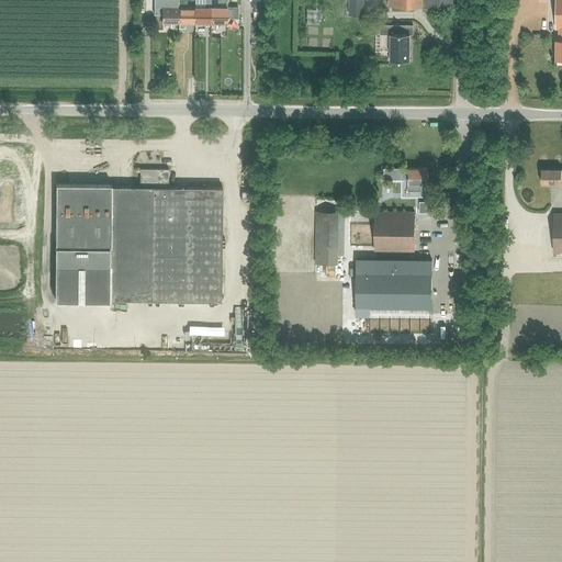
[(178,24),(178,0),(154,0),(154,14),(163,15),(161,23),(178,24)]
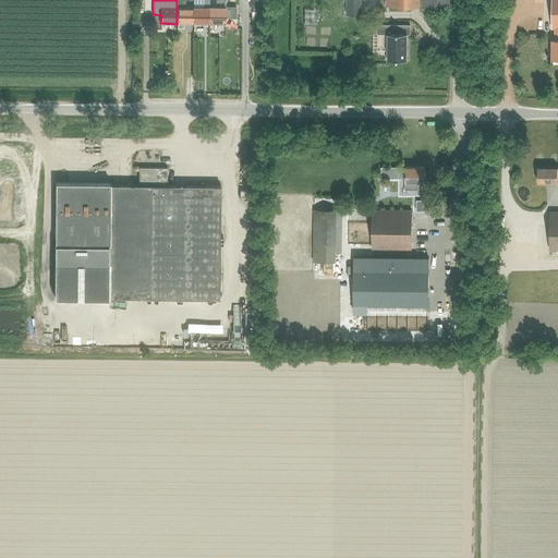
[(185,1),(185,0),(177,0),(177,24),(193,24),(193,8),(185,8),(185,1)]
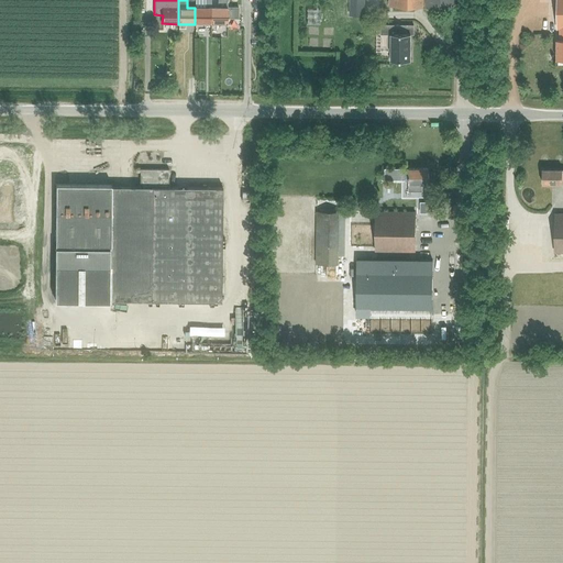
[(210,24),(210,0),(195,0),(195,1),(195,8),(195,24),(210,24)]
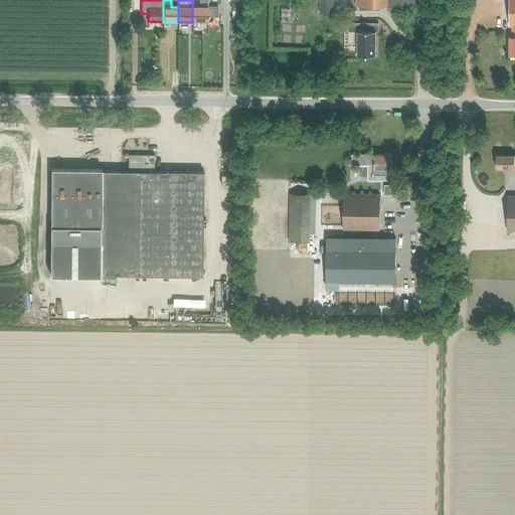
[(199,0),(199,7),(193,7),(193,0),(192,0),(192,22),(207,22),(207,16),(217,17),(218,7),(207,7),(207,0),(199,0)]
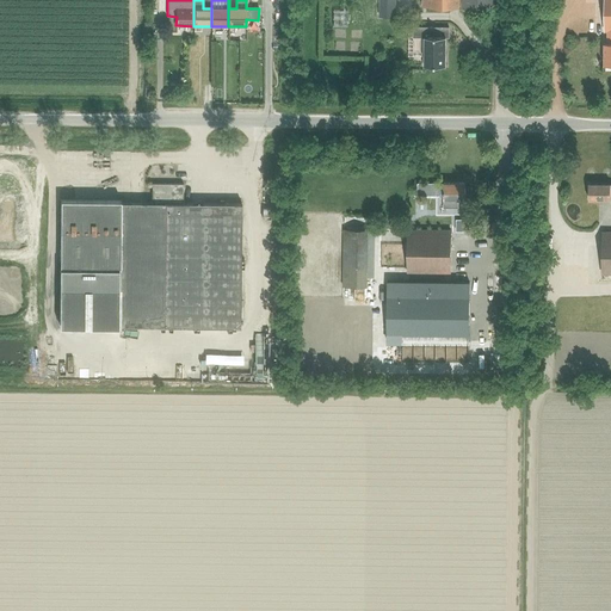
[(449,37),(449,28),(413,28),(413,37),(421,37),(421,38),(421,51),(424,51),(424,66),(445,66),(445,37),(449,37)]
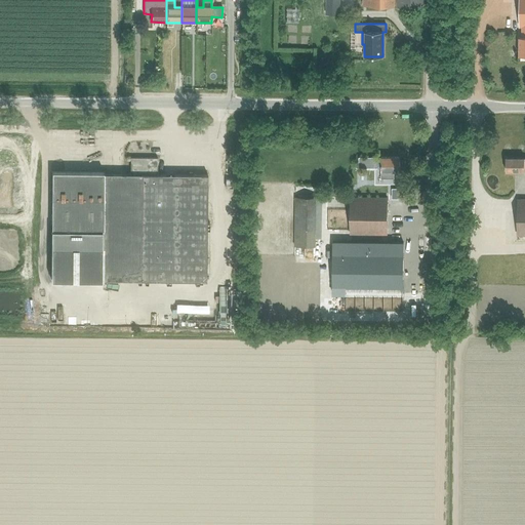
[(380,158),(374,158),(374,167),(380,167),(380,178),(394,178),(394,170),(400,170),(400,157),(380,157),(380,158)]
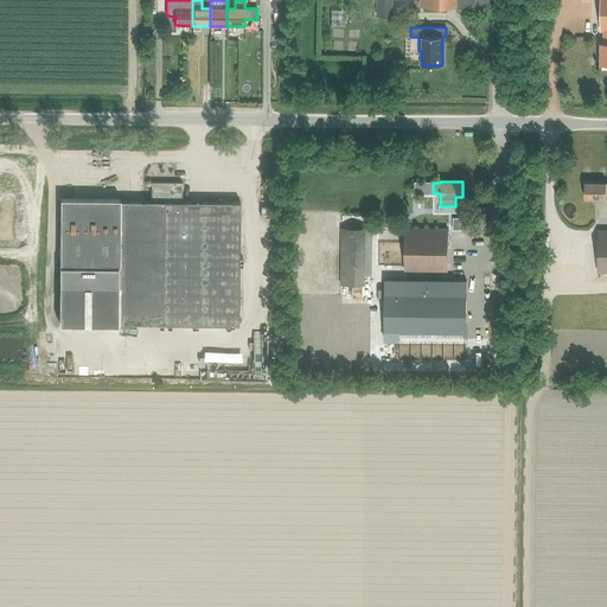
[(606,181),(585,183),(585,198),(606,198),(606,195),(606,193),(606,181)]
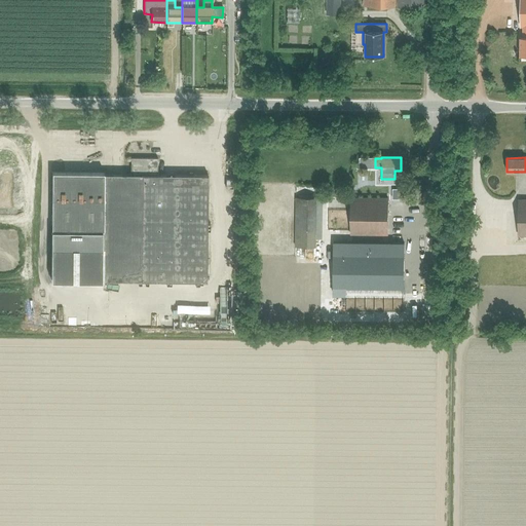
[(103,282),(207,283),(208,176),(157,175),(157,158),(130,158),(130,175),(104,175),(104,174),(52,173),(51,282),(103,283),(103,282)]
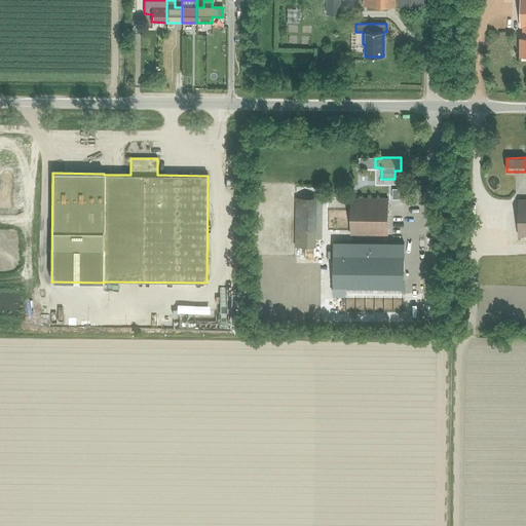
[(341,177),(340,165),(332,166),(333,177),(341,177)]
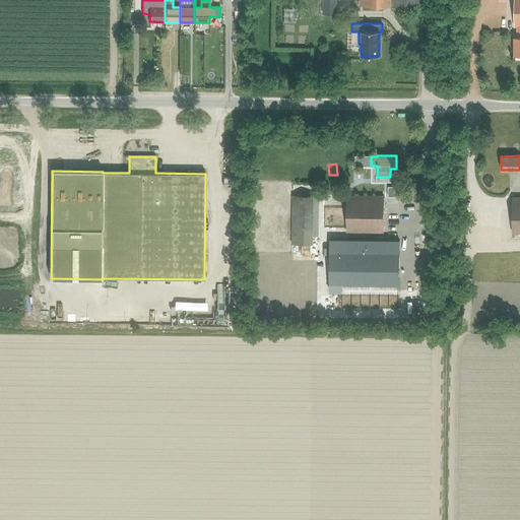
[(313,246),(313,195),(291,195),(291,246),(313,246)]
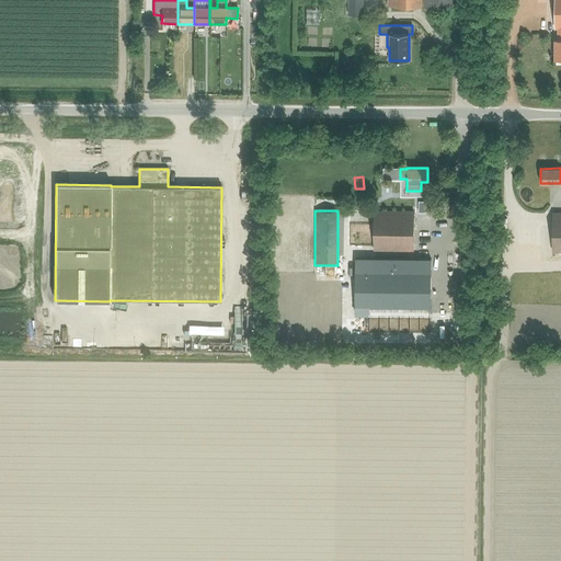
[(413,250),(414,212),(375,212),(374,250),(413,250)]
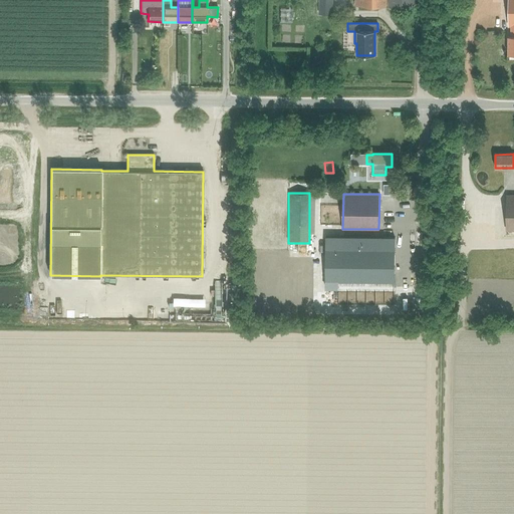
[(326,237),(325,287),(338,288),(338,280),(395,280),(395,238),(326,237)]
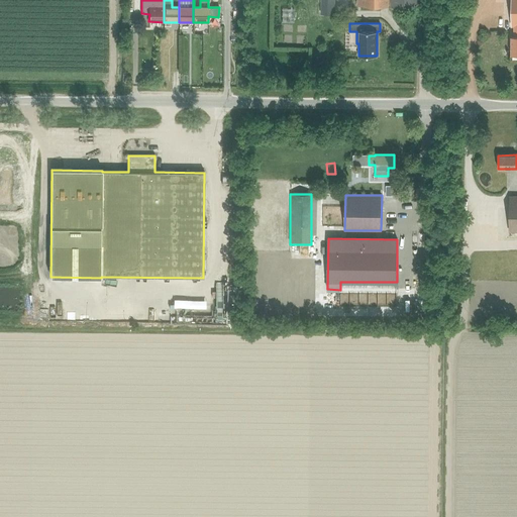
[(397,294),(340,293),(339,306),(396,307),(397,294)]
